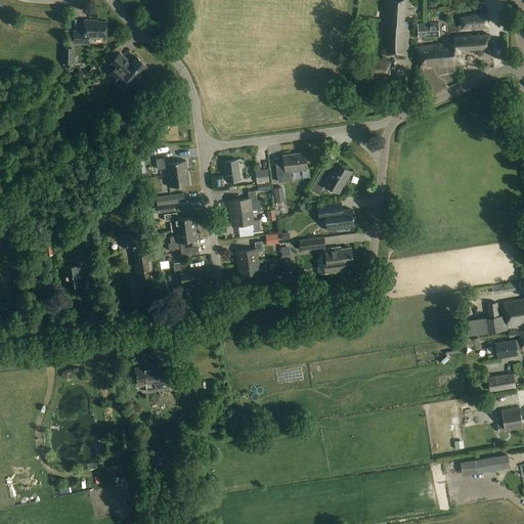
[(403,22),(404,0),(384,0),(383,22),(382,22),(380,53),(391,54),(391,51),(398,51),(398,55),(406,56),(408,25),(406,25),(406,22),(403,22)]
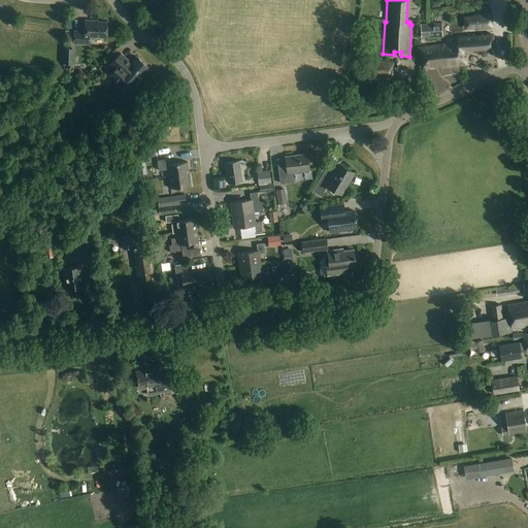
[(479,24),(480,30),(482,29),(492,29),(490,14),(477,17),(479,24)]
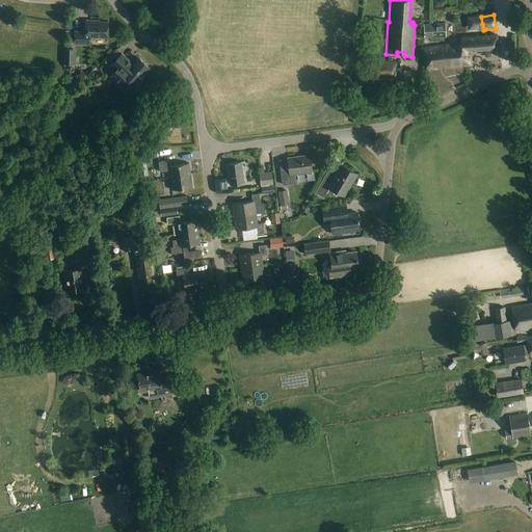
[(108,40),(108,23),(95,23),(95,22),(86,21),(85,33),(75,32),(75,45),(90,46),(90,38),(108,40)]
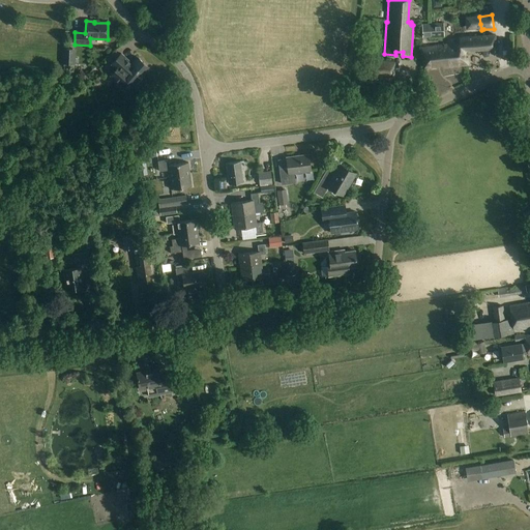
[(422,38),(444,37),(444,24),(422,25),(422,38)]
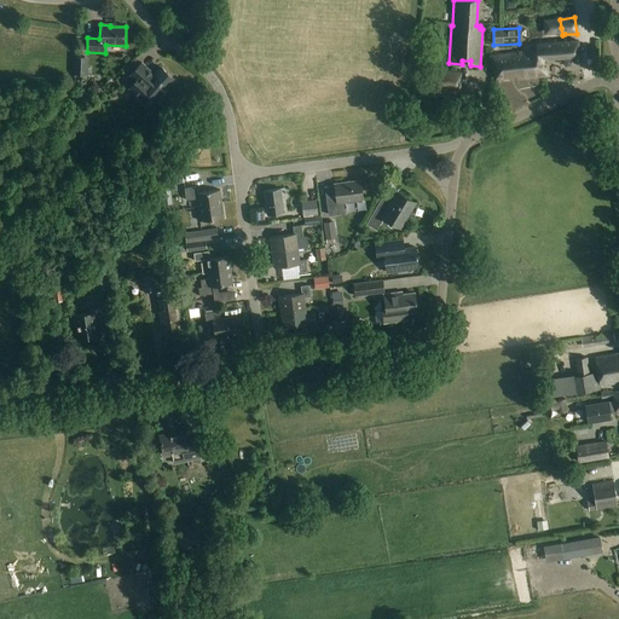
[(544,68),(544,61),(579,57),(578,41),(536,45),(536,48),(492,56),(493,79),(516,76),(518,79),(548,76),(547,68),(544,68)]
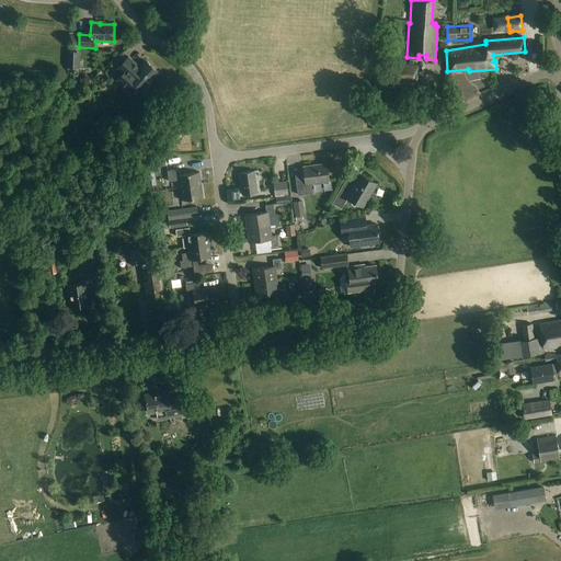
[(67,68),(79,69),(80,53),(68,52),(67,68)]
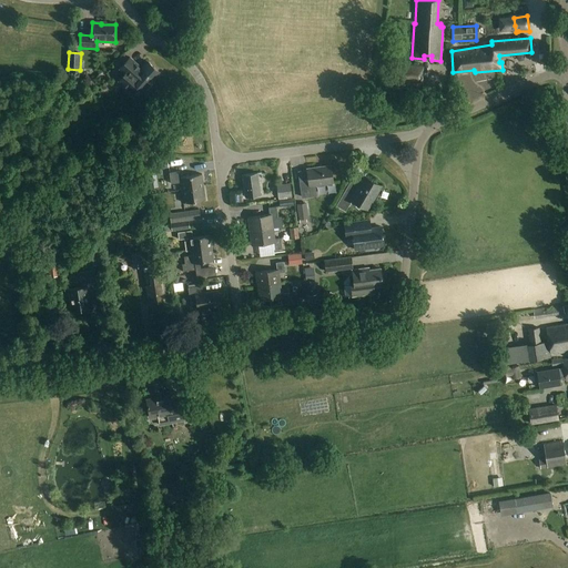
[(142,69),(130,59),(120,70),(125,75),(119,82),(131,93),(137,88),(144,94),(150,88),(149,88),(161,74),(148,62),(142,69)]
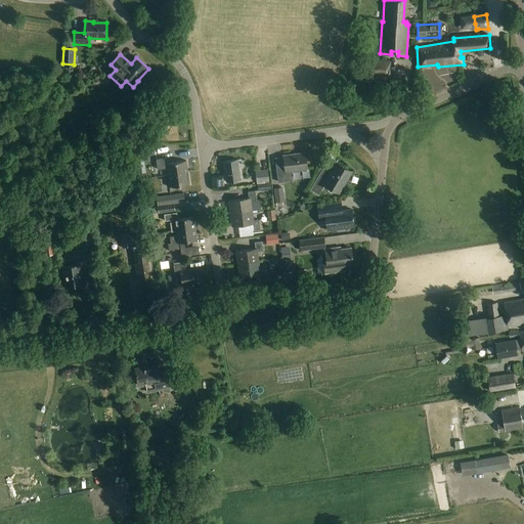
[(389,77),(390,61),(364,60),(363,82),(387,83),(387,77),(389,77)]
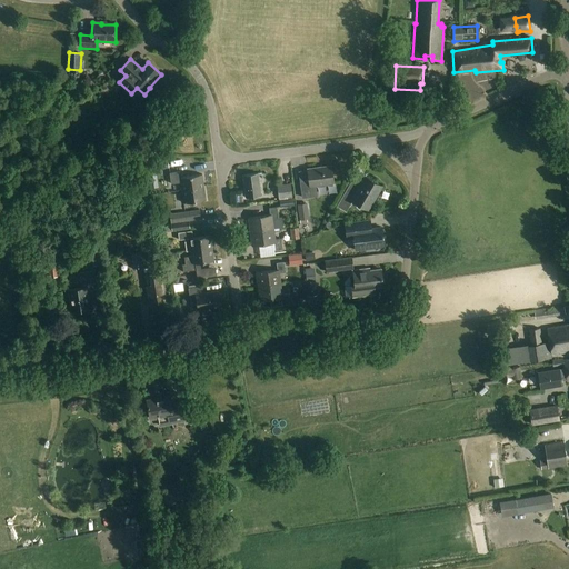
[(153,171),(170,169),(169,161),(152,163),(153,171)]
